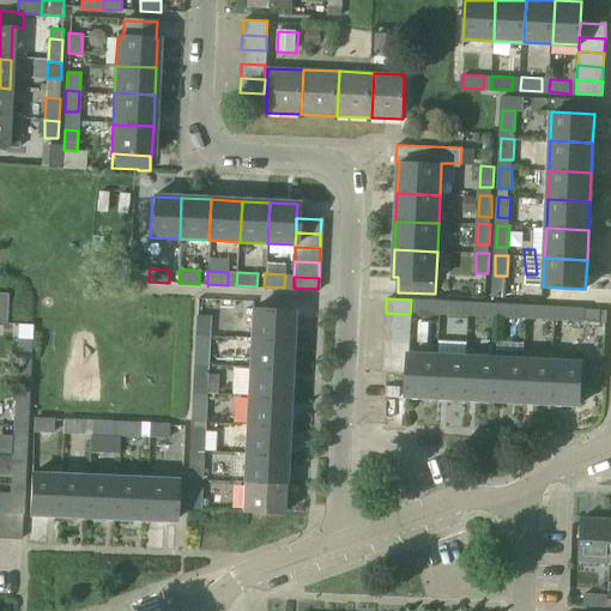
[(421,298),(419,312),(441,313),(442,300),(421,298)]
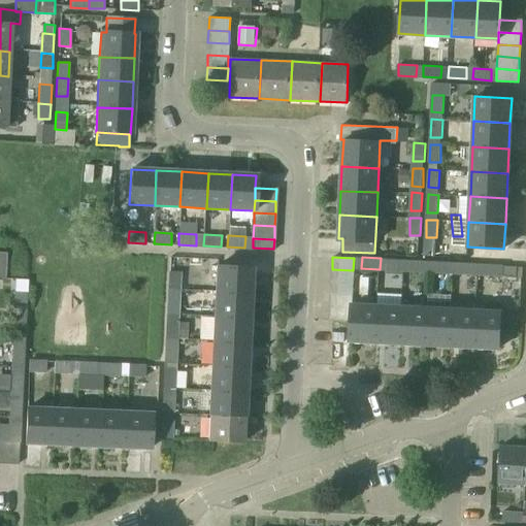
[(387,259),(386,270),(404,270),(405,260),(387,259)]
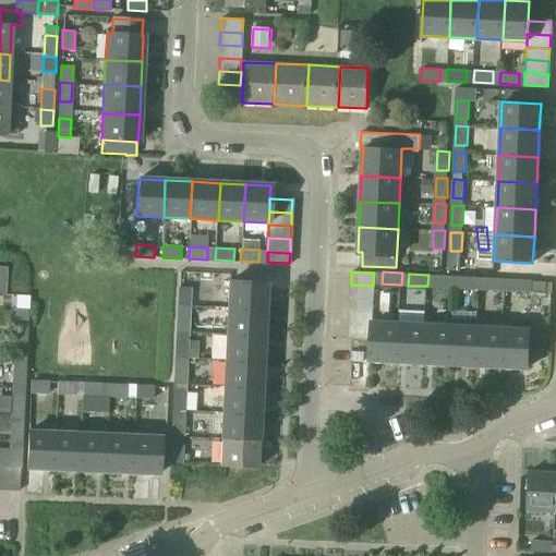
[(435,275),(435,287),(454,288),(455,276),(435,275)]
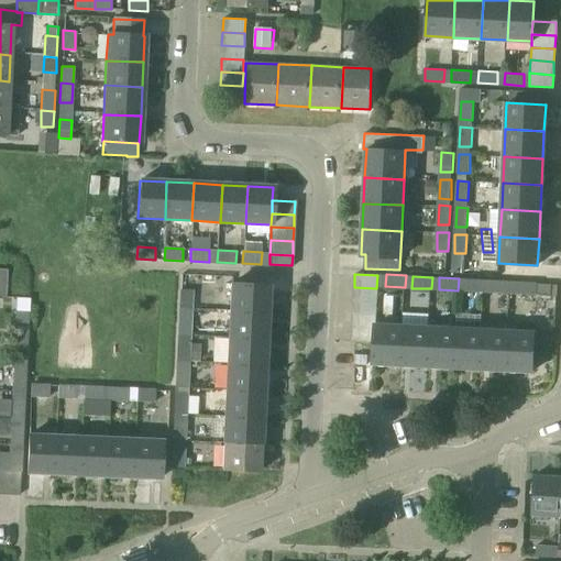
[(217,278),(217,301),(226,303),(227,278),(217,278)]
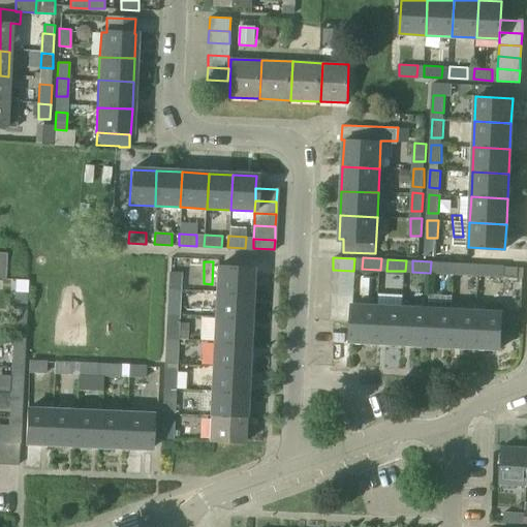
[(437,261),(436,273),(455,274),(456,262),(437,261)]
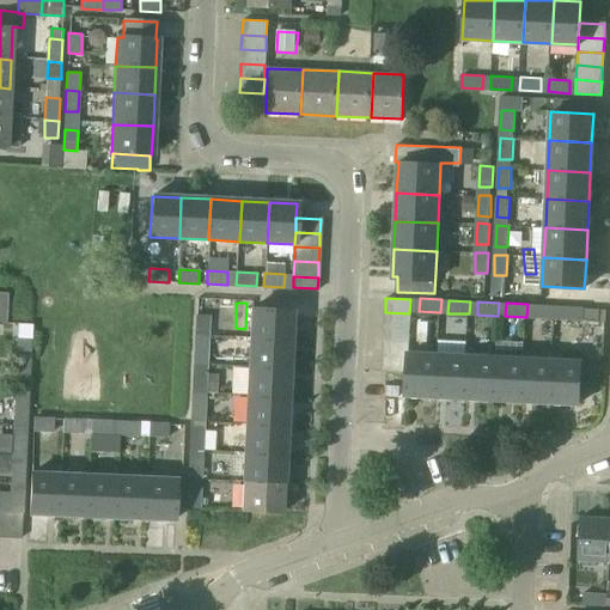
[(535,317),(556,318),(556,305),(535,304),(535,317)]
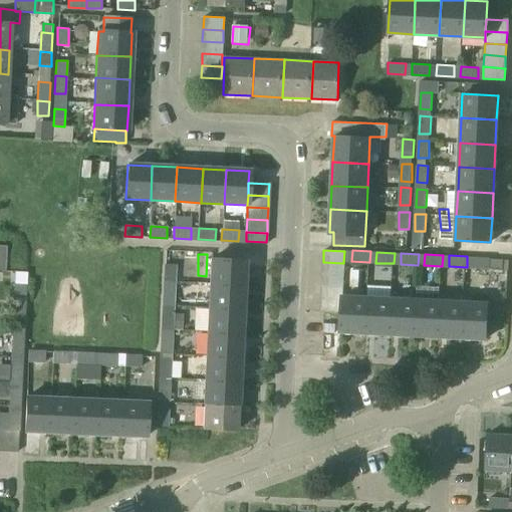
[(491,268),(493,268),(493,270),(506,270),(506,260),(492,260),(492,258),(474,257),(473,268),(491,268)]
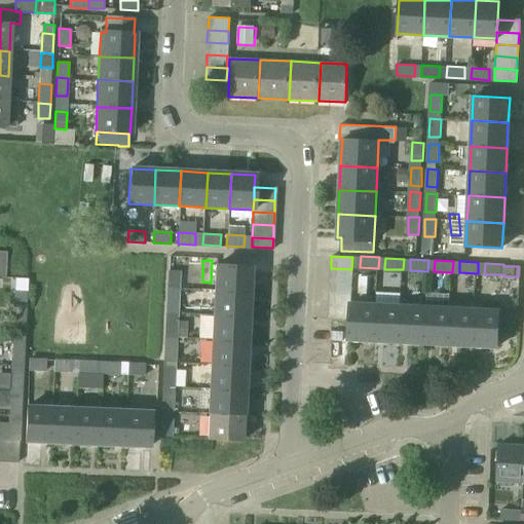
[(214,292),(250,294),(251,266),(216,265),(214,292)]
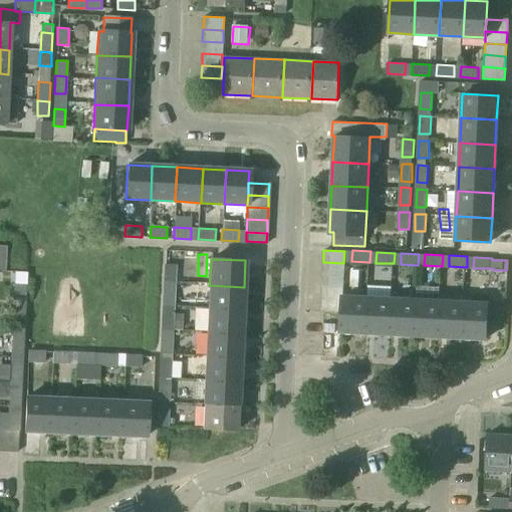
[(322,274),(343,275),(343,263),(323,262),(322,274)]
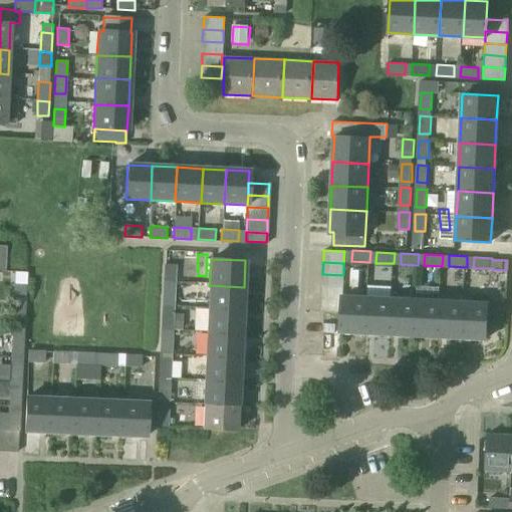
[(166,263),(165,280),(176,280),(177,264),(166,263)]
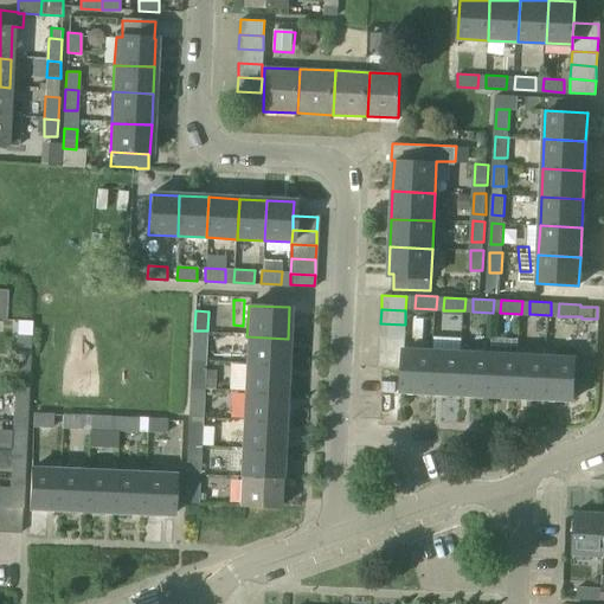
[(380,338),(404,339),(405,325),(380,323),(380,338)]
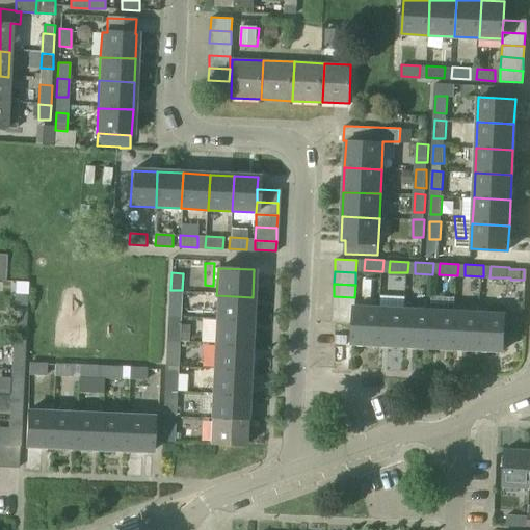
[(16,311),(27,311),(27,293),(16,293),(16,311)]
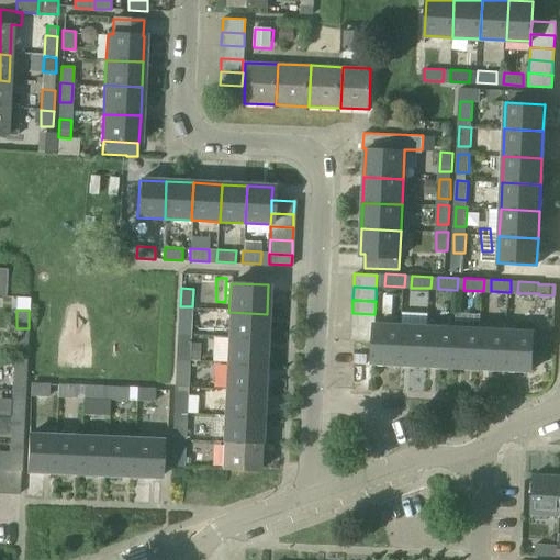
[(227,338),(266,339),(267,314),(228,312),(227,338)]
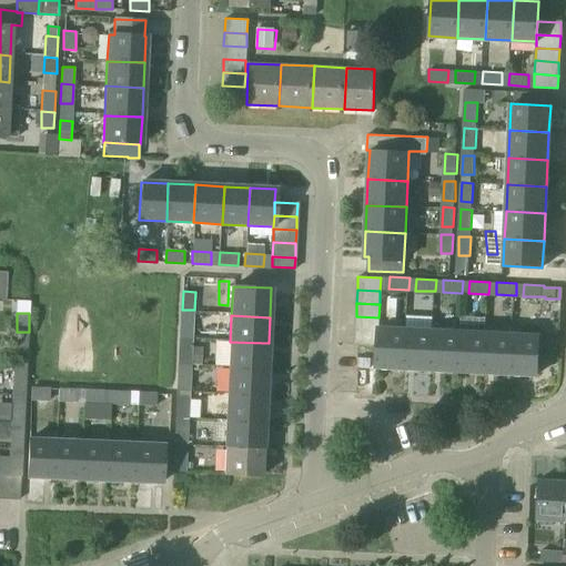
[(356,316),(355,330),(378,331),(378,326),(378,317),(356,316)]
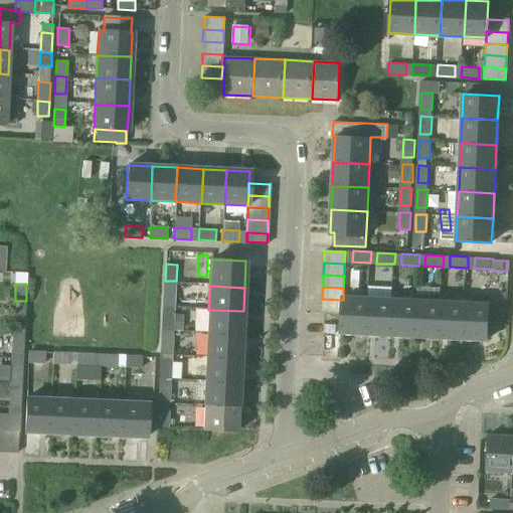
[(164,288),(163,305),(175,305),(176,289),(164,288)]
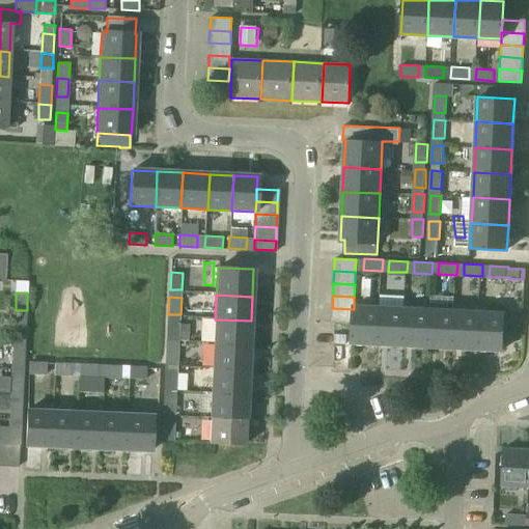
[(354,309),(353,322),(352,342),(379,343),(381,307),(354,305),(354,309)]
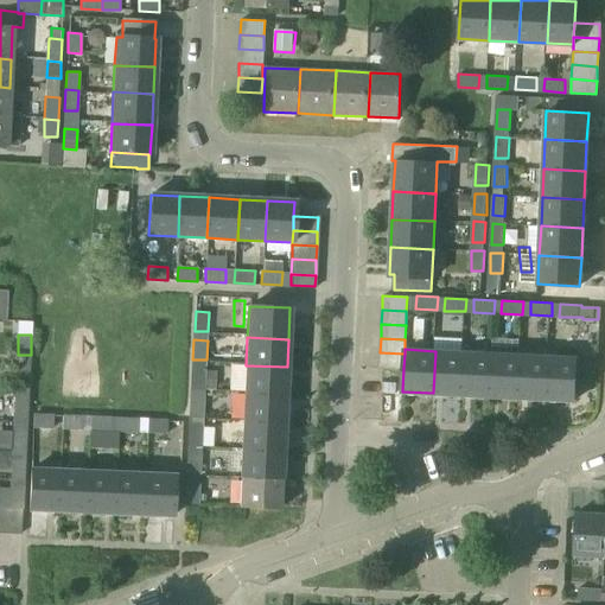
[(464,352),(435,351),(433,393),(462,394),(464,352)]
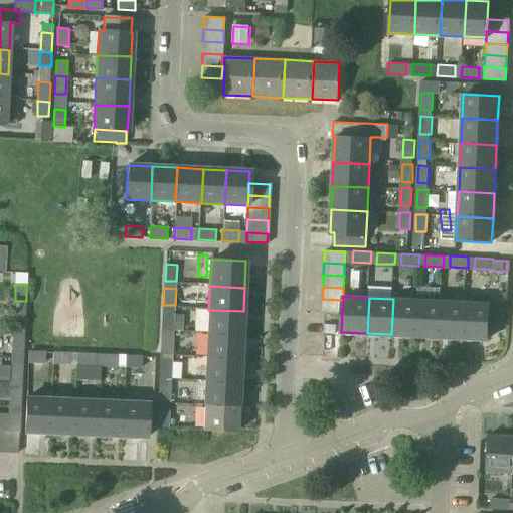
[(321,311),(342,312),(343,300),(322,299),(321,311)]
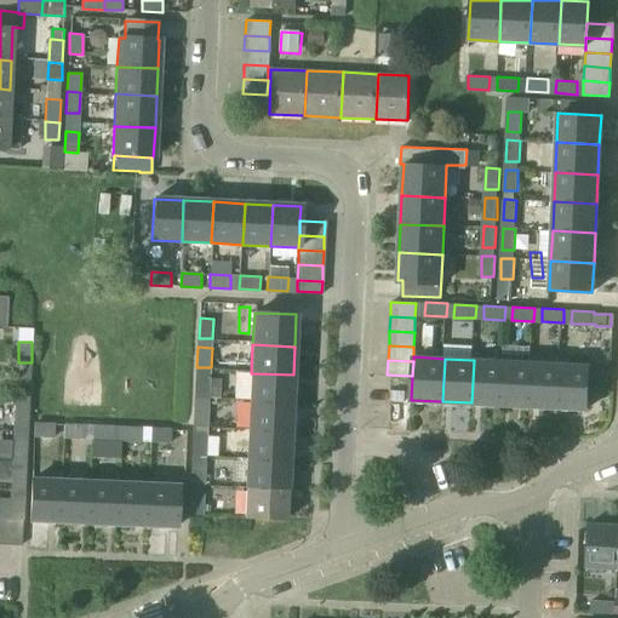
[(474,360),(471,402),(499,404),(502,361),(474,360)]
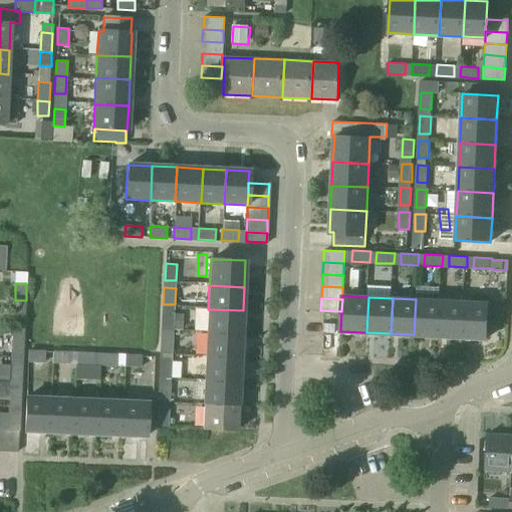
[(414,334),(439,336),(441,300),(416,299),(414,334)]
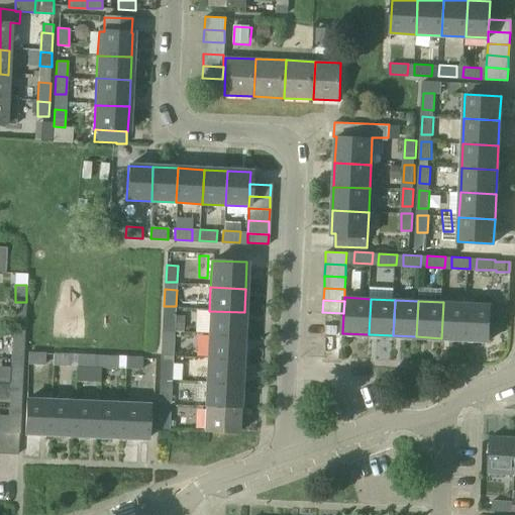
[(443,302),(441,338),(466,339),(467,303),(443,302)]
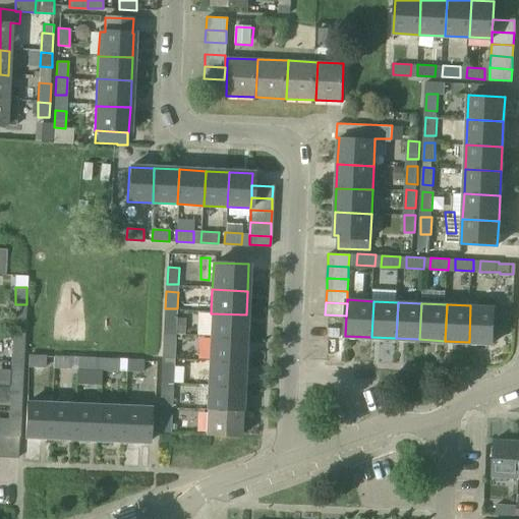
[(470,305),(469,342),(493,343),(495,306),(470,305)]
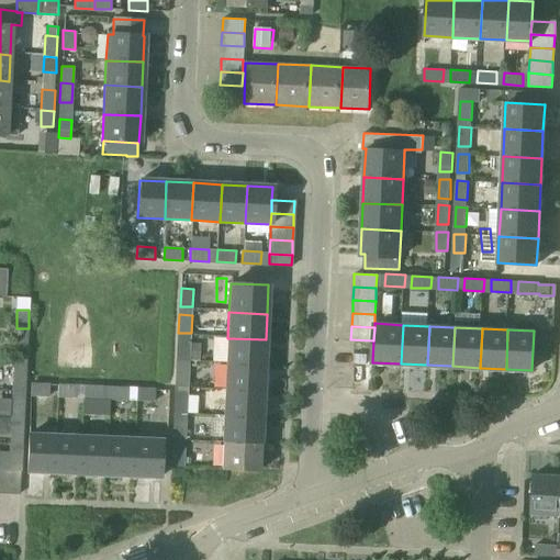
[(226,362),(265,365),(266,339),(227,338),(226,362)]
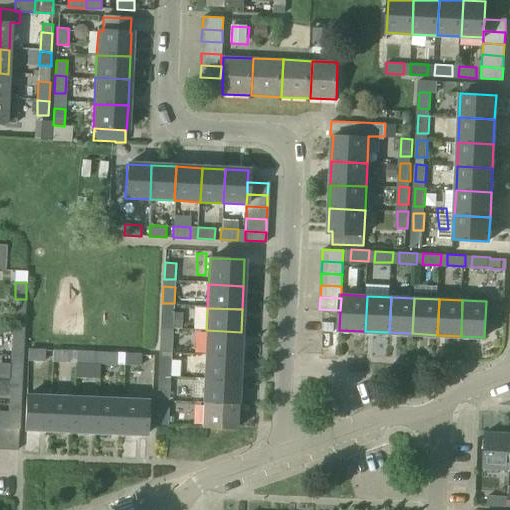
[(162,309),(161,328),(172,329),(173,309),(162,309)]
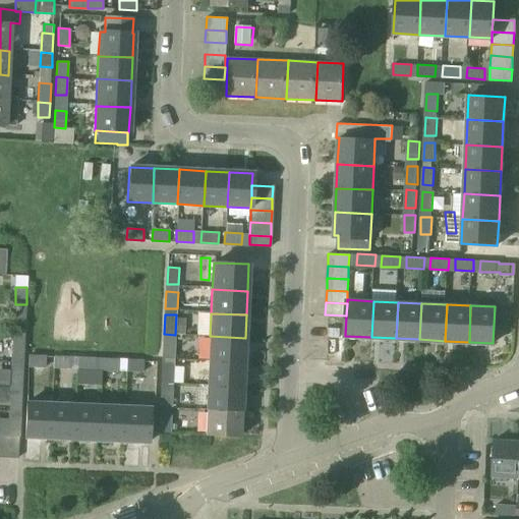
[(13,338),(24,338),(25,325),(14,324),(13,338)]
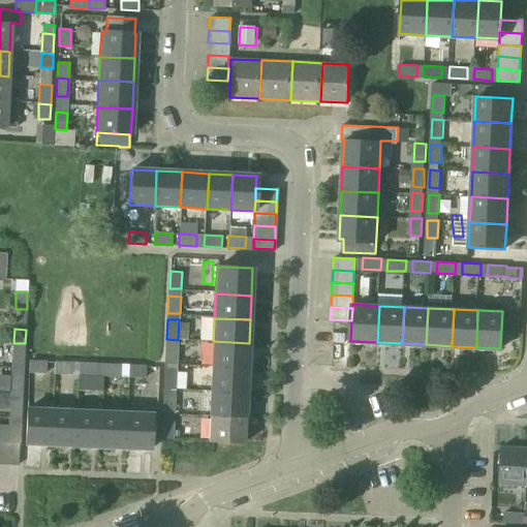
[(207,358),(208,336),(197,336),(197,358),(207,358)]
